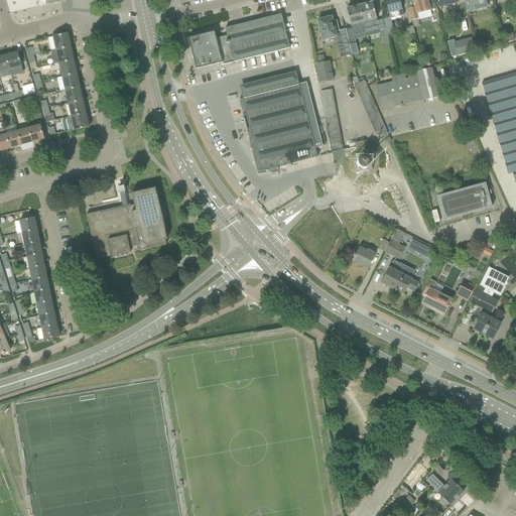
[(5,0),(9,14),(65,2),(63,0),(5,0)]
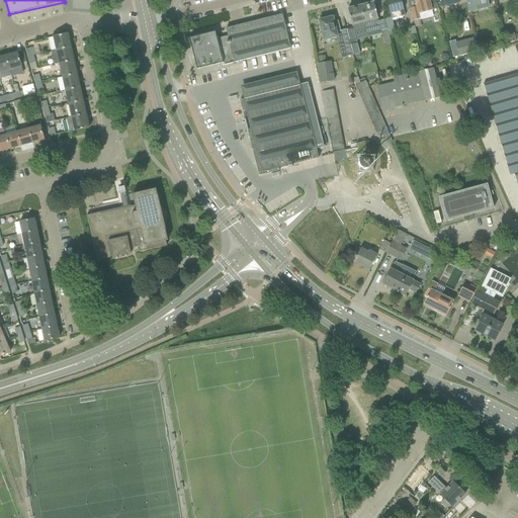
[(402,16),(405,15),(401,0),(385,0),(391,18),(384,19),(387,29),(389,35),(396,34),(392,20),(401,18),(402,16)]
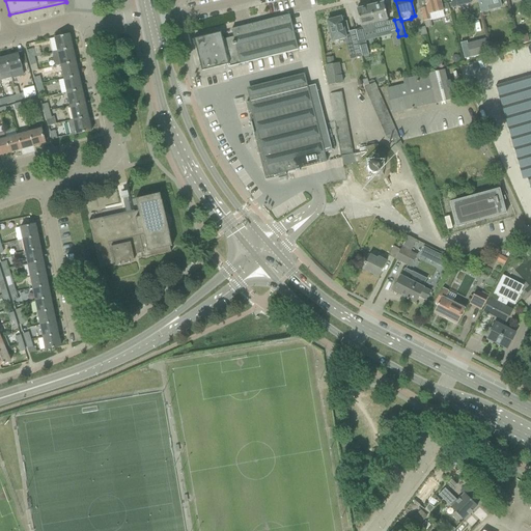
[(424,0),(426,7),(421,9),(421,10),(423,19),(425,29),(431,28),(430,22),(428,16),(442,11),(443,11),(442,10),(441,5),(439,0),(424,0)]
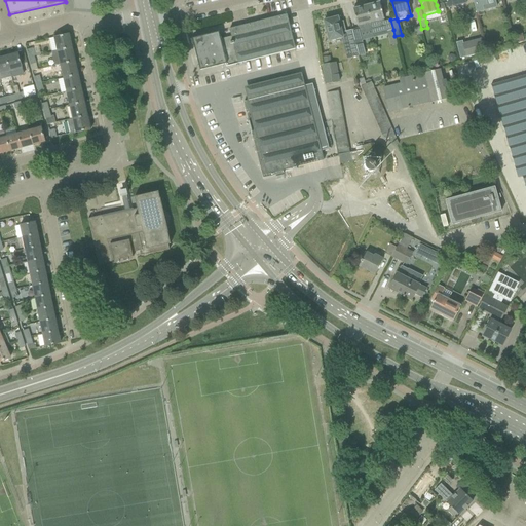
[(485,0),(472,0),(476,13),(483,11),(482,6),(487,5),(485,0)]
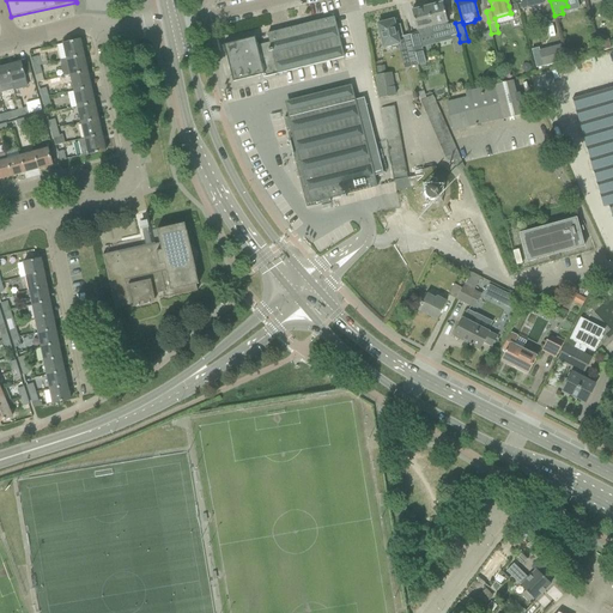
[(442,2),(426,6),(434,35),(449,31),(450,37),(459,35),(455,23),(448,25),(442,2)]
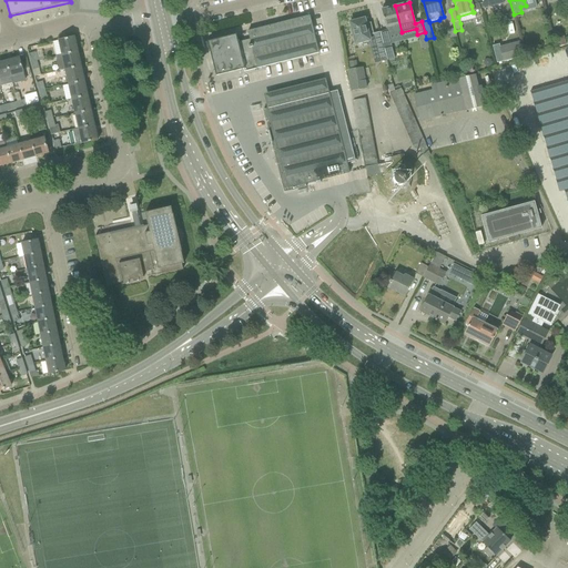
[(392,34),(402,32),(395,6),(381,10),(386,29),(391,28),(392,34)]
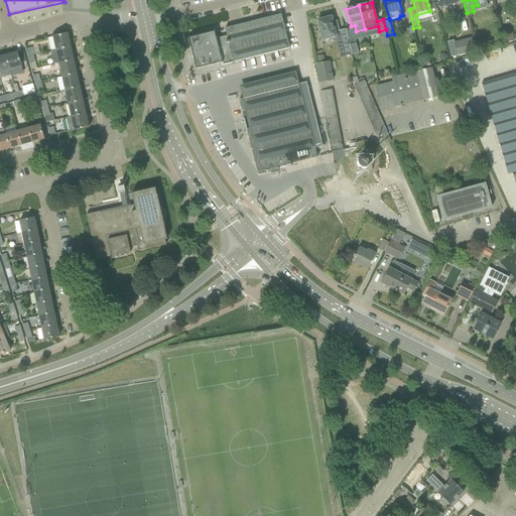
[(220,38),(216,39),(218,47),(222,62),(222,66),(289,48),(288,46),(280,15),(225,29),(227,36),(228,41),(221,43),(220,38)]
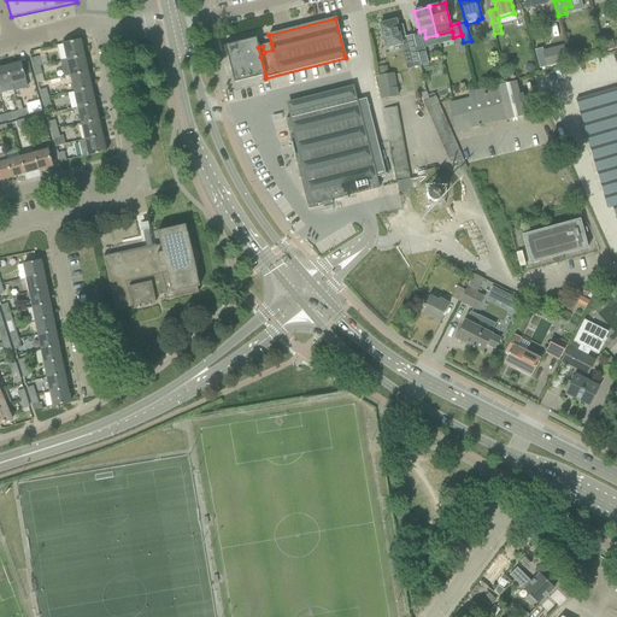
[(399,21),(395,22),(395,21),(380,24),(383,40),(386,48),(405,43),(412,69),(421,66),(416,51),(412,35),(405,37),(401,25),(400,25),(399,21)]
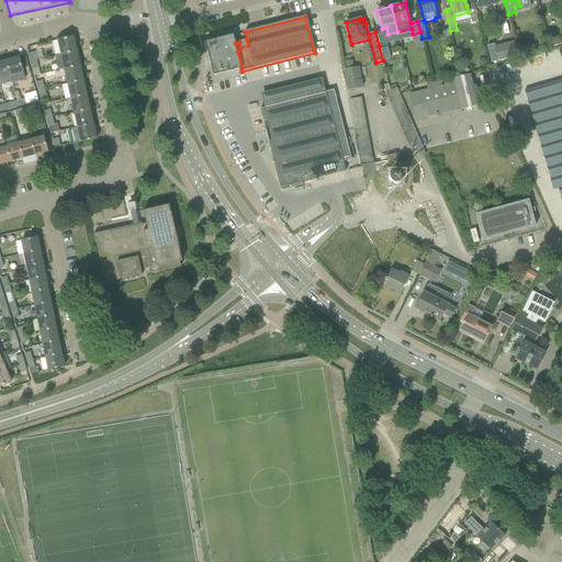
[(382,30),(375,32),(379,46),(382,60),(391,58),(386,44),(383,30),(382,30)]
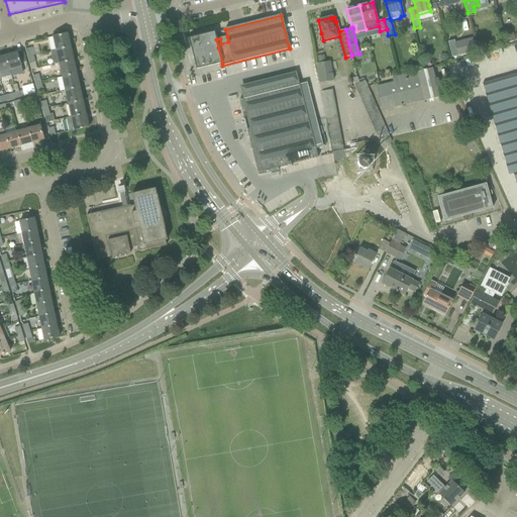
[(218,47),(216,39),(214,32),(189,38),(193,54),(218,47)]
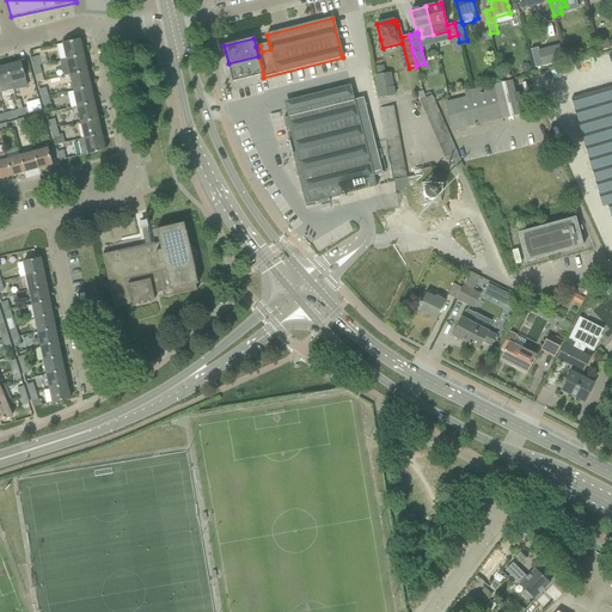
[(66,60),(84,55),(80,40),(62,43),(66,60)]
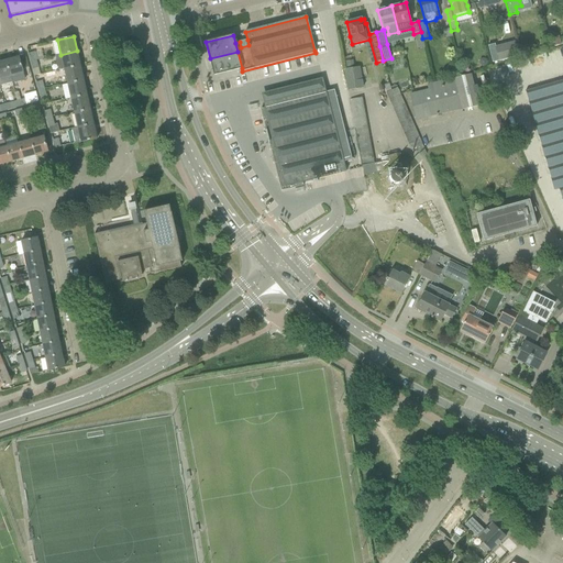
[(499,62),(518,56),(515,43),(496,47),(499,62)]
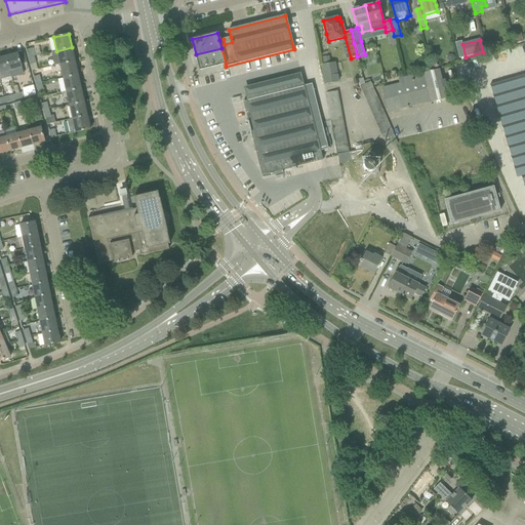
[(54,66),(75,62),(72,47),(56,51),(51,52),(54,66)]
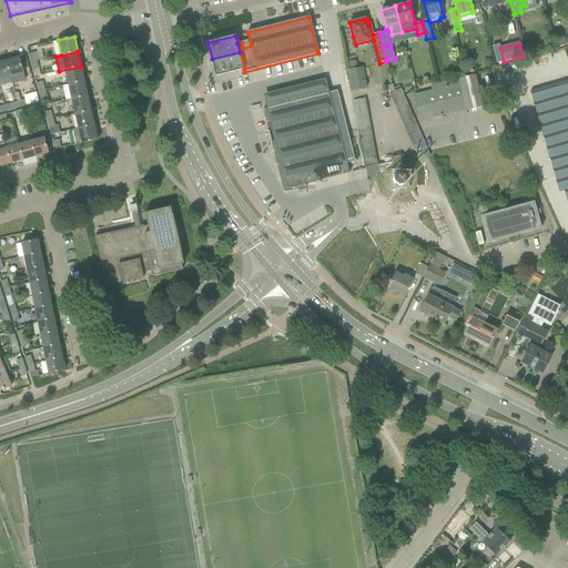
[(215,75),(243,69),(244,69),(240,52),(212,59),(215,75)]
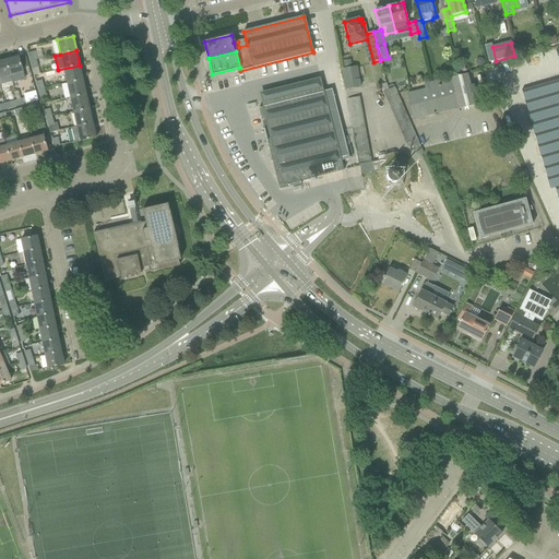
[(23,73),(22,67),(19,57),(6,60),(10,76),(15,75),(23,73)]
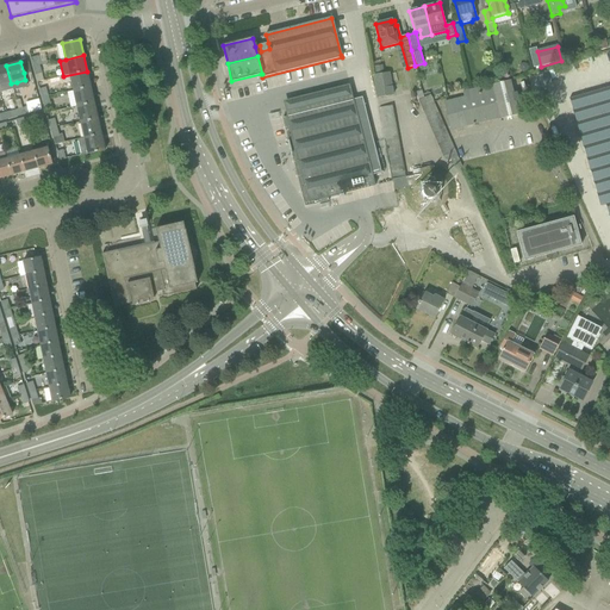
[(11,83),(6,66),(0,67),(0,93),(12,91),(12,89),(11,83)]
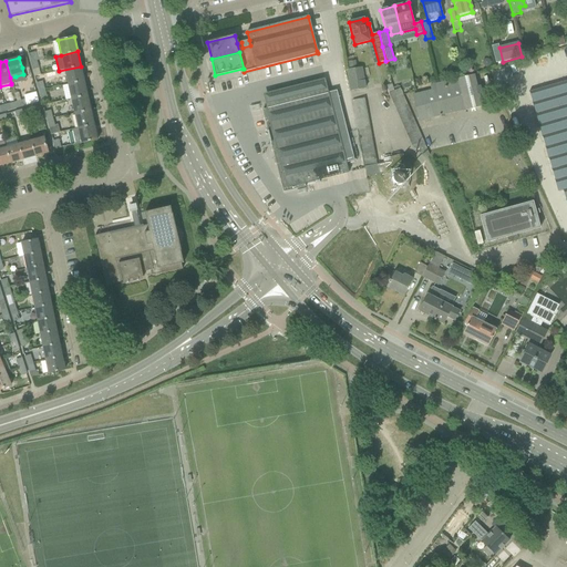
[(40,75),(37,63),(37,61),(31,62),(34,76),(40,75)]
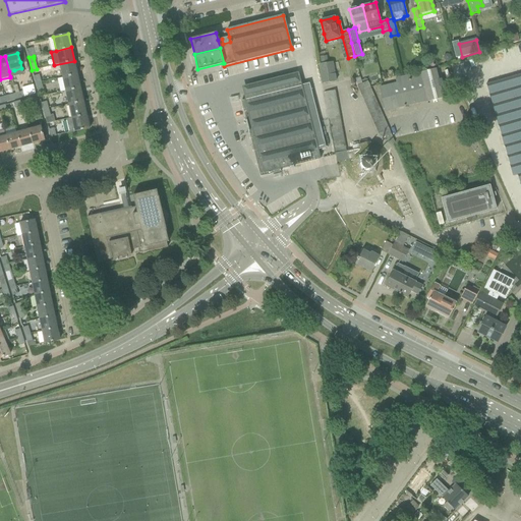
[(332,62),(327,63),(327,58),(319,60),(320,64),(319,64),(322,83),(335,81),(332,62)]
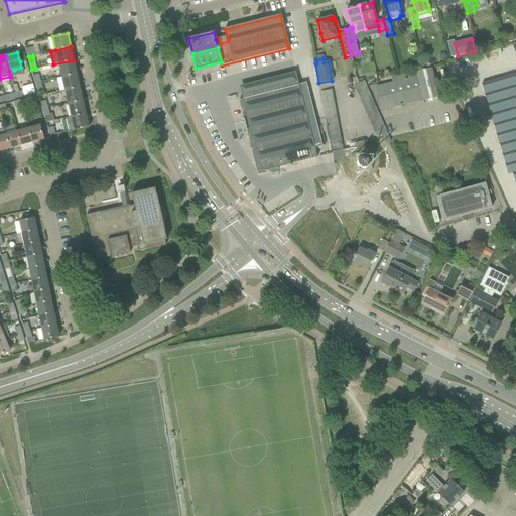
[(60,78),(77,74),(74,60),(53,65),(53,66),(57,65),(60,78)]
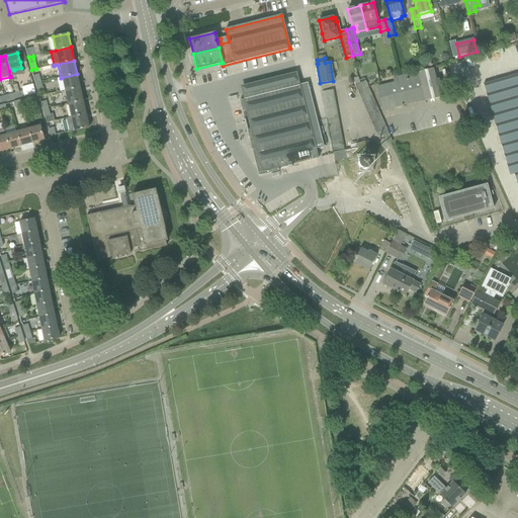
[(438,79),(436,80),(433,68),(393,78),(394,82),(376,86),(382,111),(424,101),(424,102),(440,98),(438,87),(440,86),(438,79)]
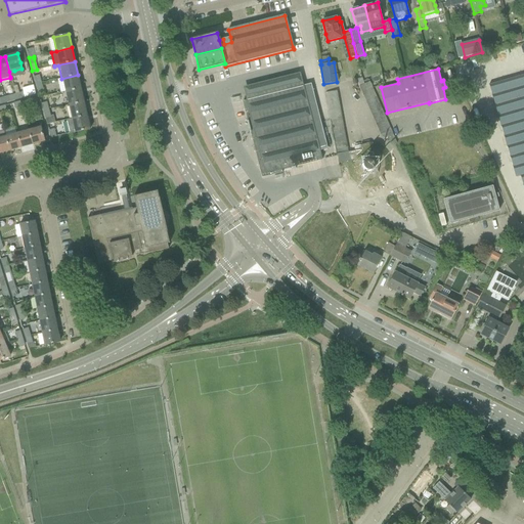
[(523,74),(488,85),(516,178),(520,177),(523,187),(523,186),(523,74)]
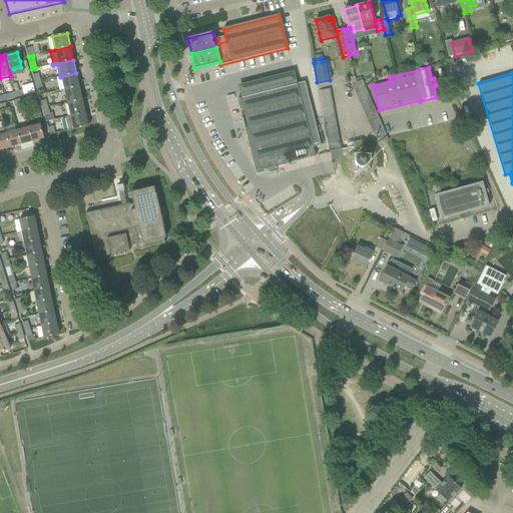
[(63,90),(79,86),(76,73),(60,77),(63,90)]
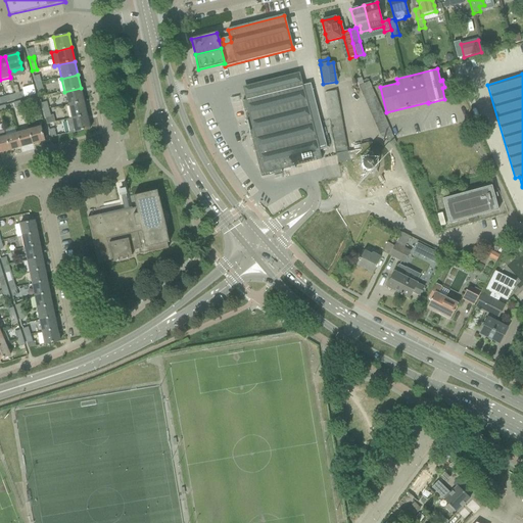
[(368,82),(363,84),(361,78),(355,80),(359,87),(358,87),(360,93),(371,88),(368,82)]
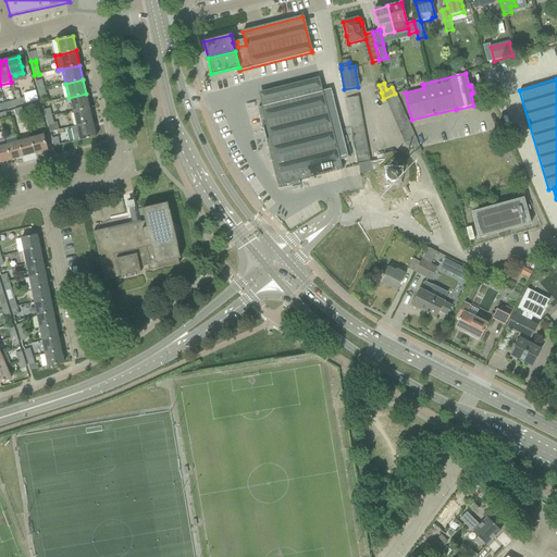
[(39,98),(46,97),(44,88),(37,90),(39,98)]
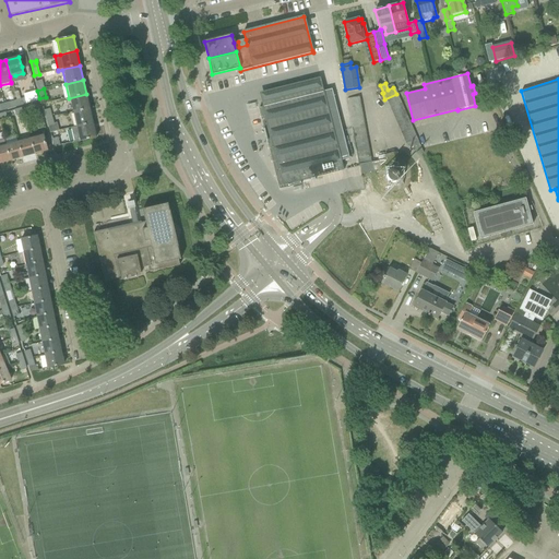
[(343,170),(341,162),(349,158),(332,88),(323,91),(323,92),(259,108),(264,129),(263,129),(264,131),(266,140),(266,142),(268,141),(280,190),(301,183),(300,181),(343,170)]
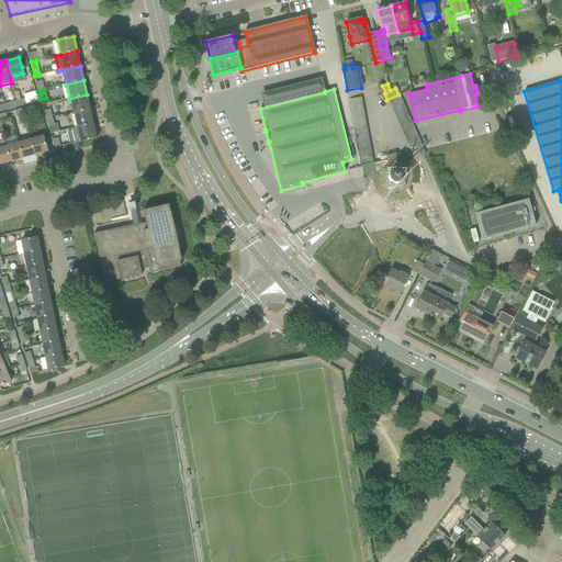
[(72,113),(90,110),(87,94),(69,99),(72,113)]
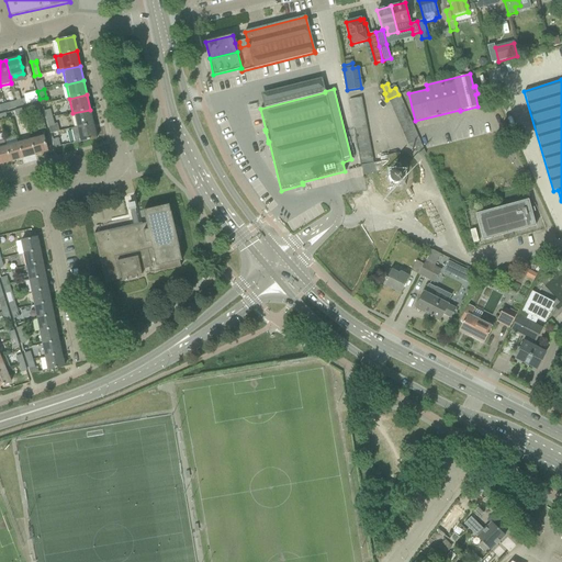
[(390,105),(401,100),(398,94),(386,100),(390,105)]
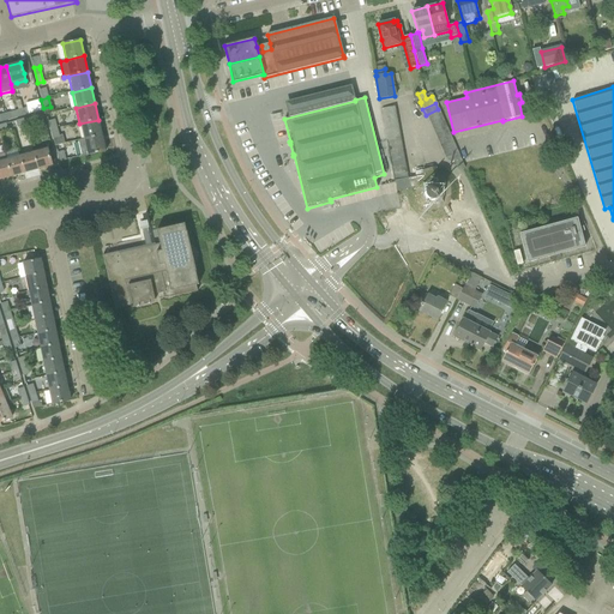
[(29,115),(42,112),(40,104),(18,110),(19,118),(29,115)]
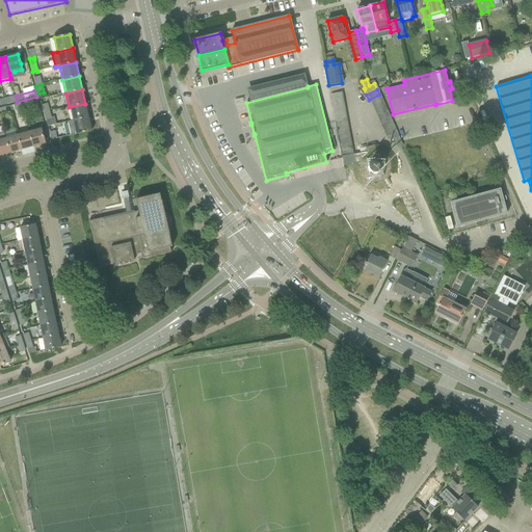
[(371,106),(382,101),(379,95),(369,100),(371,106)]
